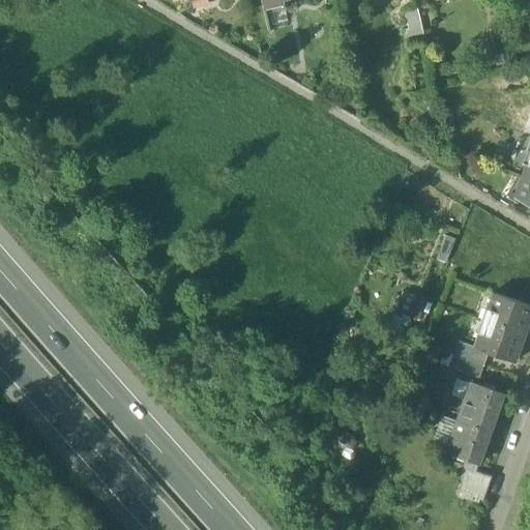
[(261,0),(264,8),(284,3),(283,0),(261,0)]
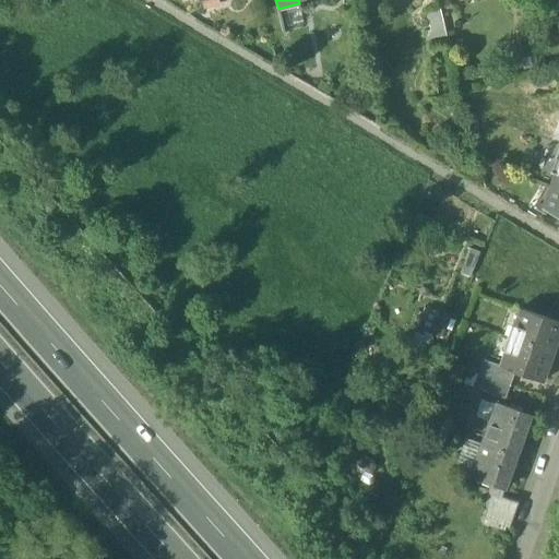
[(558,186),(552,185),(544,210),(558,218),(558,186)]
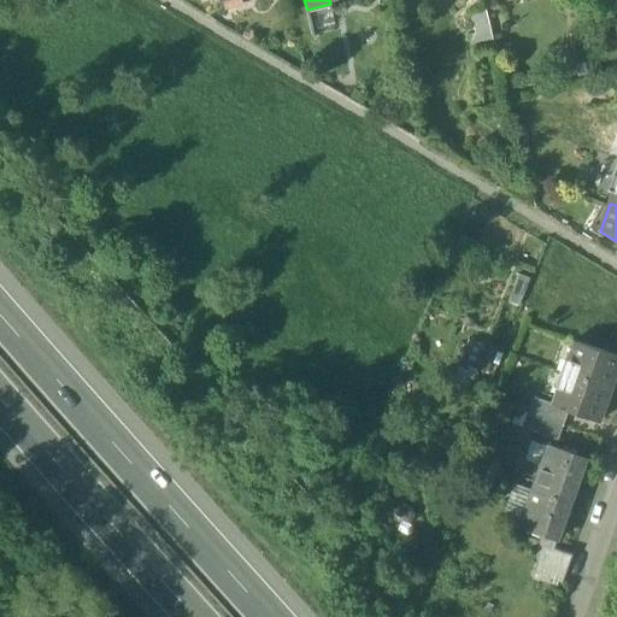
[(616,369),(616,354),(574,341),(568,360),(573,363),(564,388),(558,386),(552,403),(551,404),(569,411),(600,422),(616,369)]
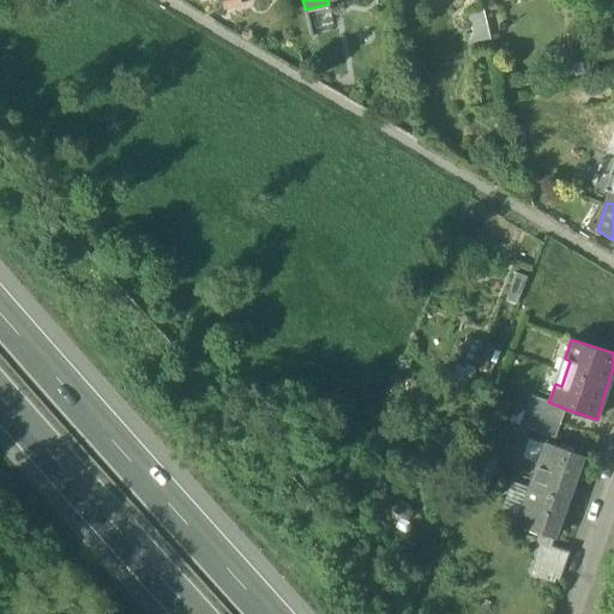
[(566,409),(548,402),(549,401),(533,395),(527,409),(561,421),(566,409)]
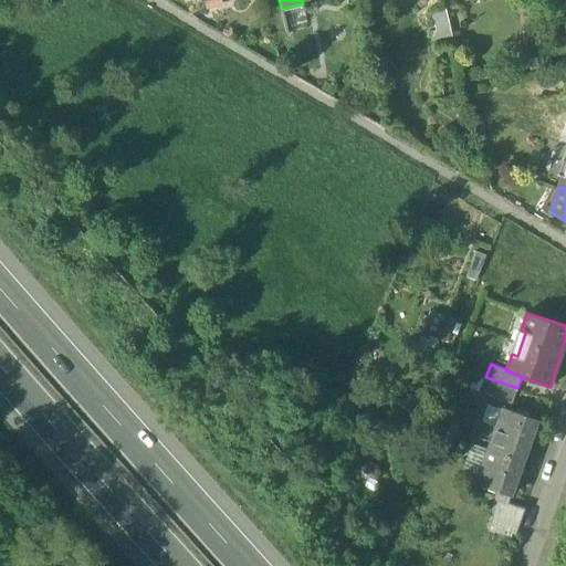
[(512,404),(517,388),(485,377),(480,392),(512,404)]
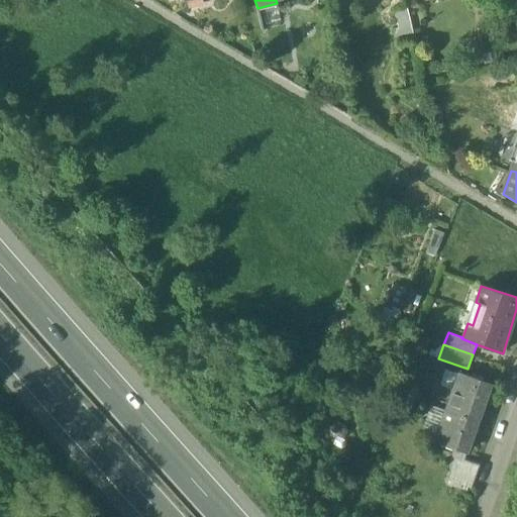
[(491,384),(459,372),(445,410),(478,421),(491,384)]
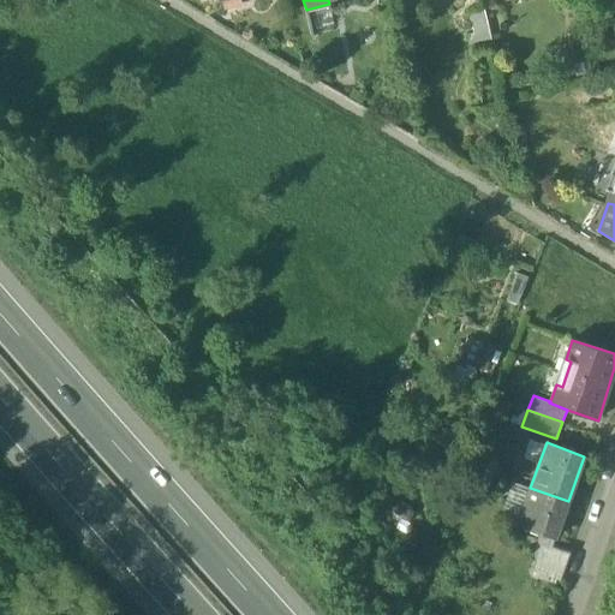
[(568,501),(530,488),(517,524),(555,538),(568,501)]
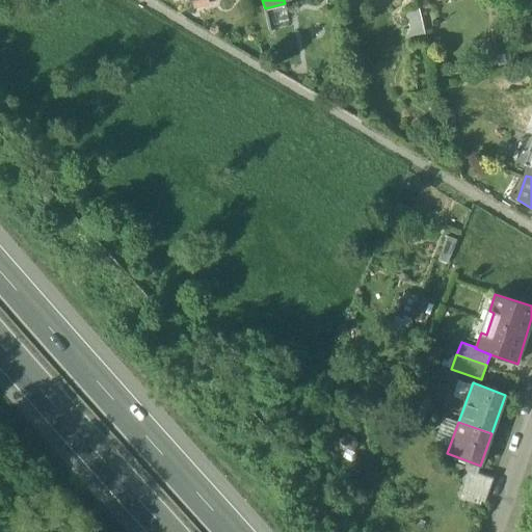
[(493,478),(470,470),(461,494),(484,502),(493,478)]
